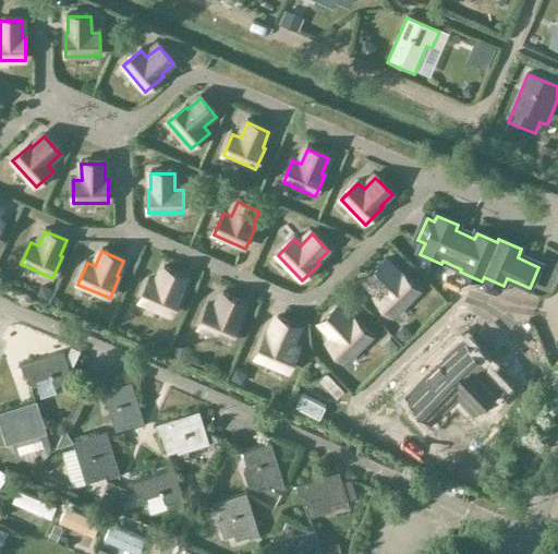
[(375,293),(371,298),(395,322),(423,293),(400,269),(387,256),(363,280),(375,293)]
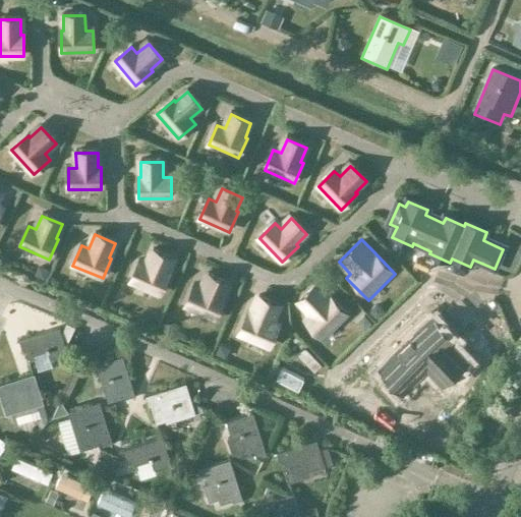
[(169,275),(167,274),(173,260),(153,251),(147,265),(139,262),(130,282),(161,295),(169,275)]
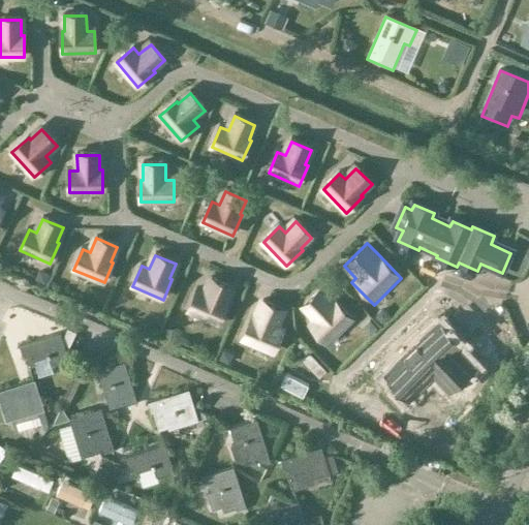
[(231,288),(211,279),(205,294),(197,290),(188,311),(219,323),(227,304),(225,303),(231,288)]
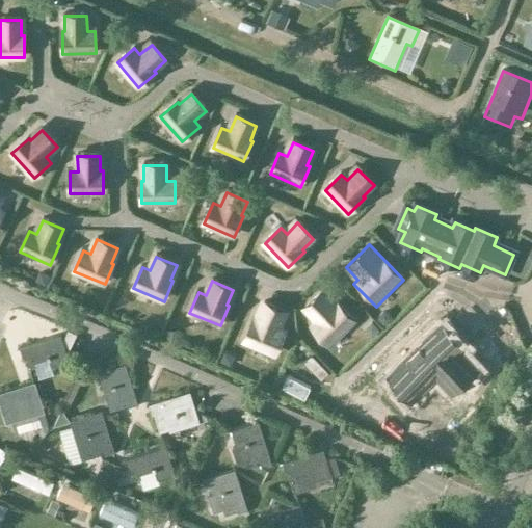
[(312,323),(308,327),(330,350),(358,323),(336,300),(335,301),(323,289),(300,311),(312,323)]
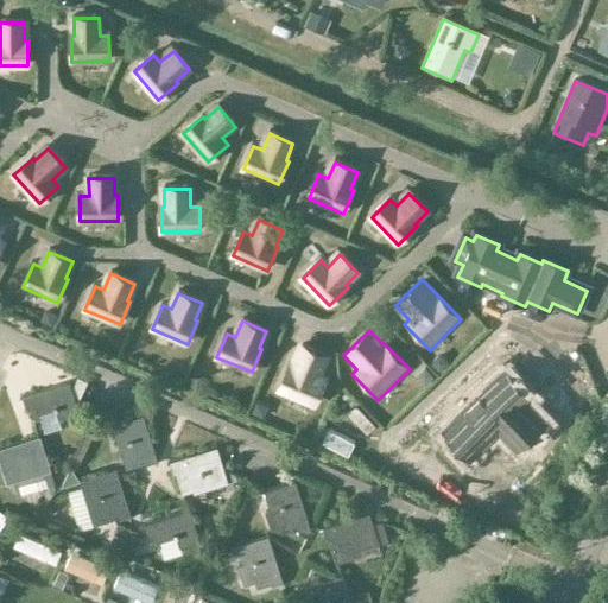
[(289,360),(274,393),(316,411),(330,379),(323,375),(331,357),(298,342),(290,361),(289,360)]
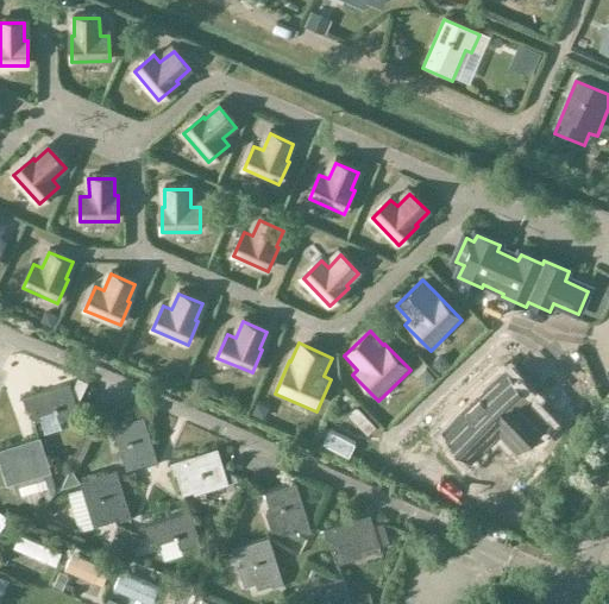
[(475,458),(476,457),(489,444),(510,422),(528,441),(547,422),(502,373),(447,431),(475,458)]
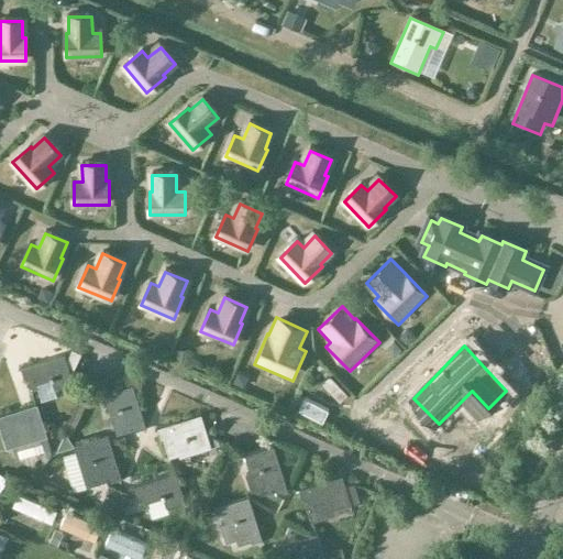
[(54,392),(74,386),(65,357),(22,371),(24,380),(26,380),(31,394),(39,390),(37,387),(52,382),(54,392)]
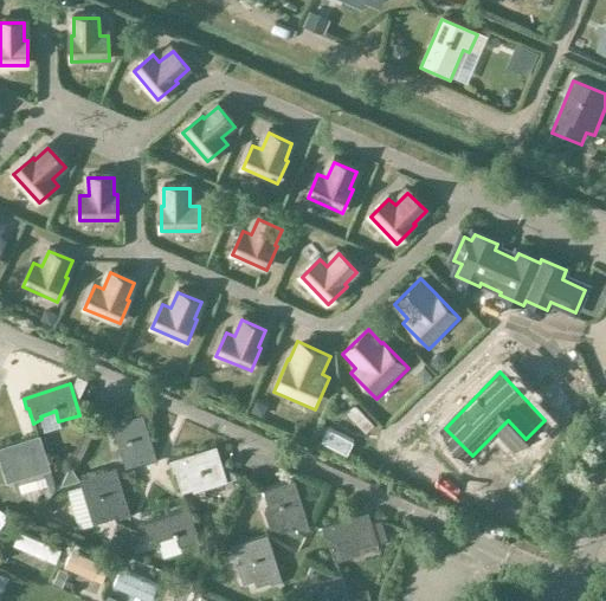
[(123,445),(127,460),(129,460),(131,469),(146,464),(147,466),(158,463),(142,417),(113,426),(118,446),(123,445)]
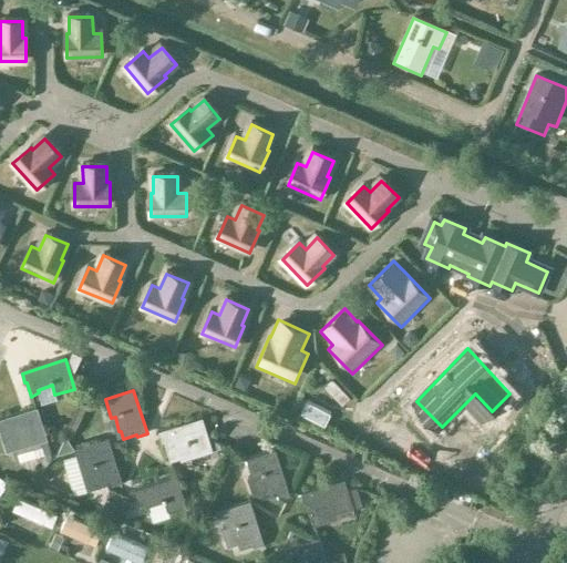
[(0,434),(3,444),(7,454),(31,448),(30,444),(47,440),(38,409),(0,420),(0,434)]
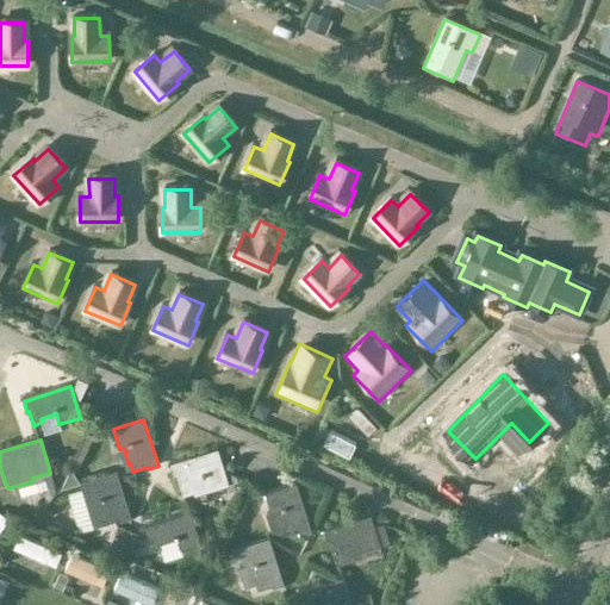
[(490,444),(477,457),(481,463),(495,449),(490,444)]
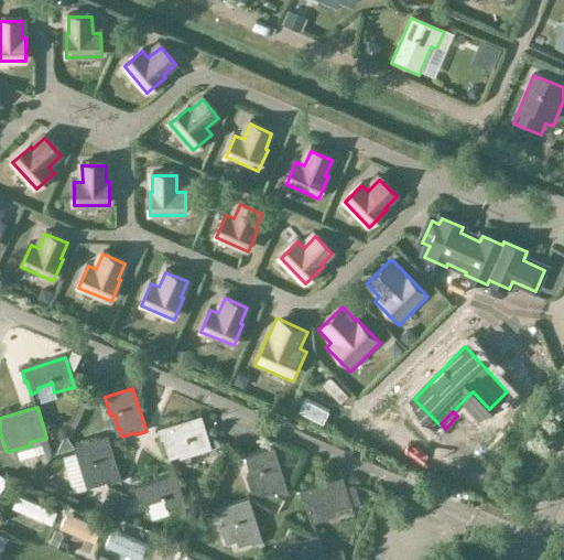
[(161,431),(164,442),(170,461),(190,454),(191,456),(209,451),(210,453),(212,452),(202,419),(161,431)]
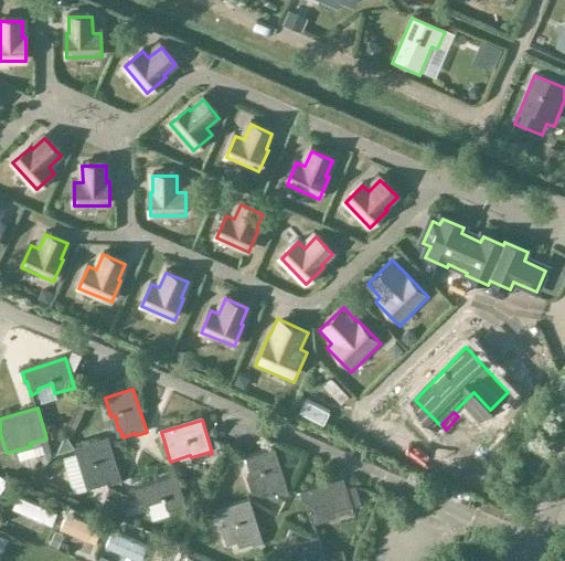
[(75,456),(62,459),(73,496),(110,485),(110,486),(121,483),(109,443),(108,440),(97,443),(78,448),(74,451),(75,456)]
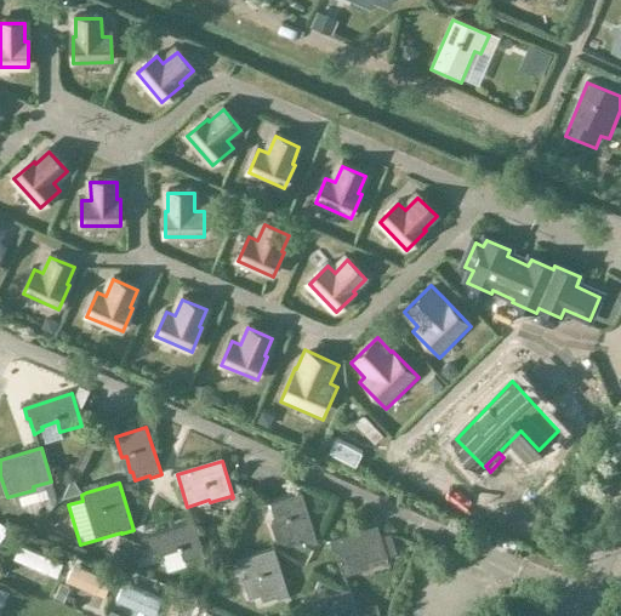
[(271,525),(277,546),(289,541),(291,547),(306,542),(306,545),(317,542),(302,494),(269,503),(275,524),(271,525)]
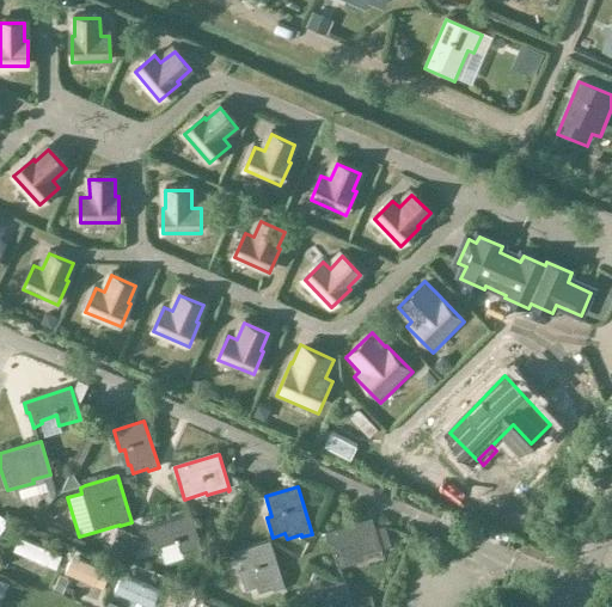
[(181,553),(201,549),(191,516),(145,531),(148,541),(150,541),(155,555),(163,552),(160,547),(177,543),(181,553)]
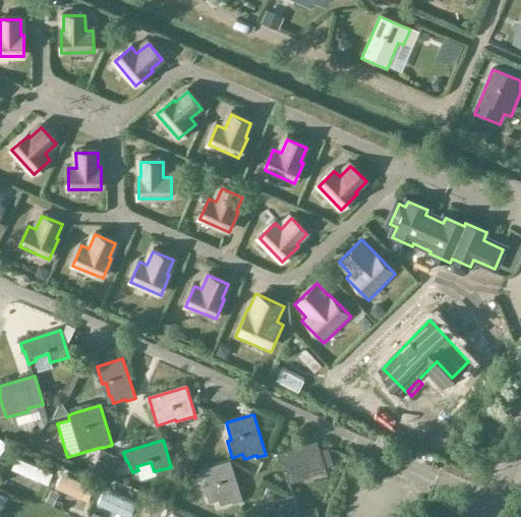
[(282,464),(289,485),(309,478),(308,474),(326,469),(316,442),(277,455),(280,465),(282,464)]
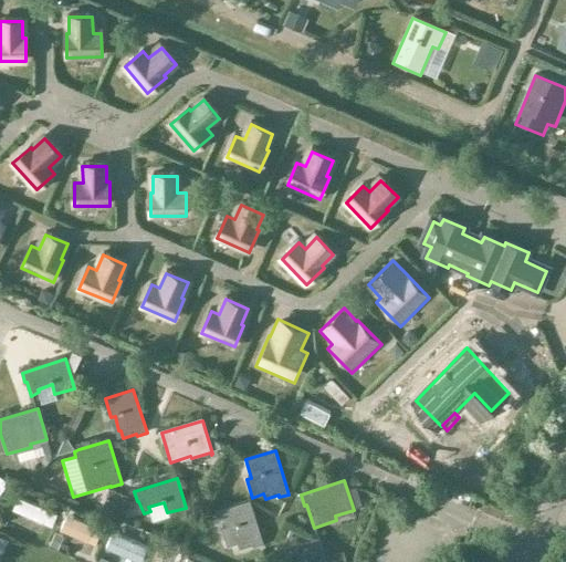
[(253,549),(264,545),(250,502),(221,511),(226,529),(222,529),(227,548),(239,545),(240,550),(252,545),(253,549)]
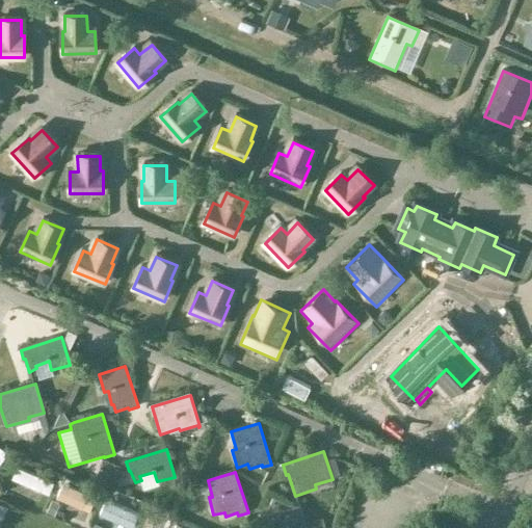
[(306,527),(299,506),(259,520),(261,527),(306,527)]
